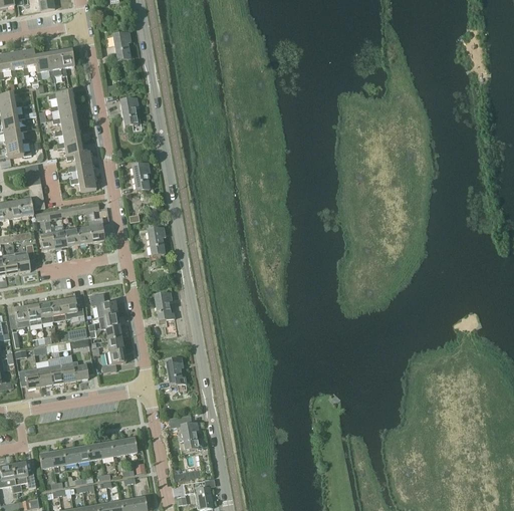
[(38,0),(40,10),(54,8),(53,0),(38,0)]
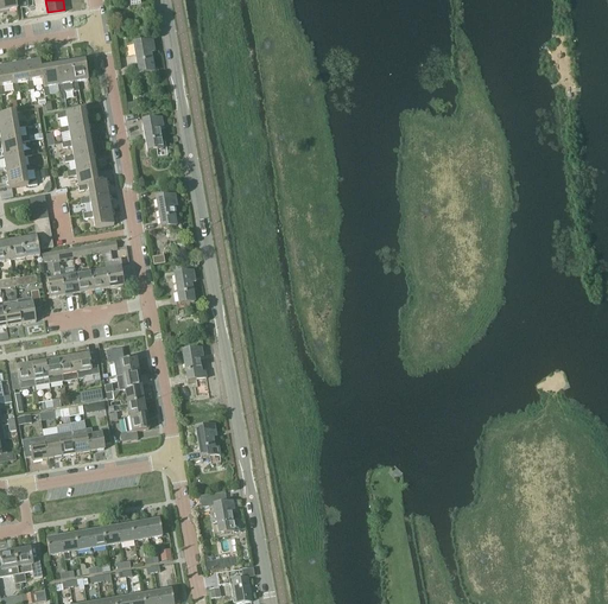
[(139,71),(154,69),(151,50),(154,50),(153,39),(134,42),(139,71)]
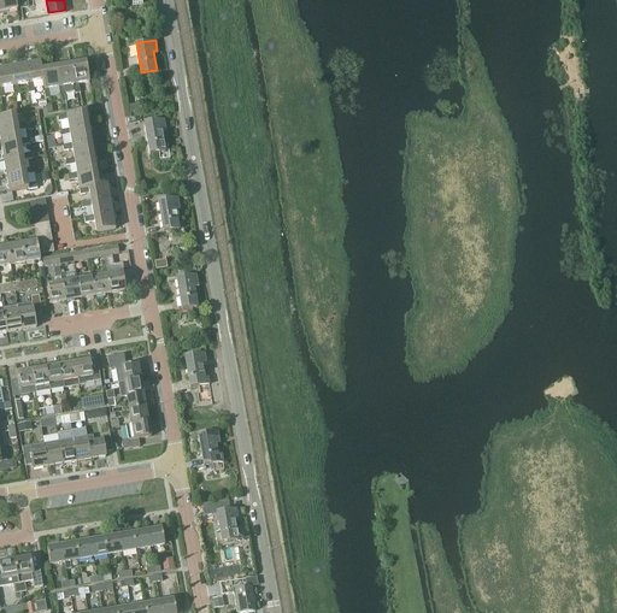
[(41,58),(25,60),(29,81),(28,81),(29,89),(35,89),(33,80),(43,78),(45,78),(42,66),(41,58)]
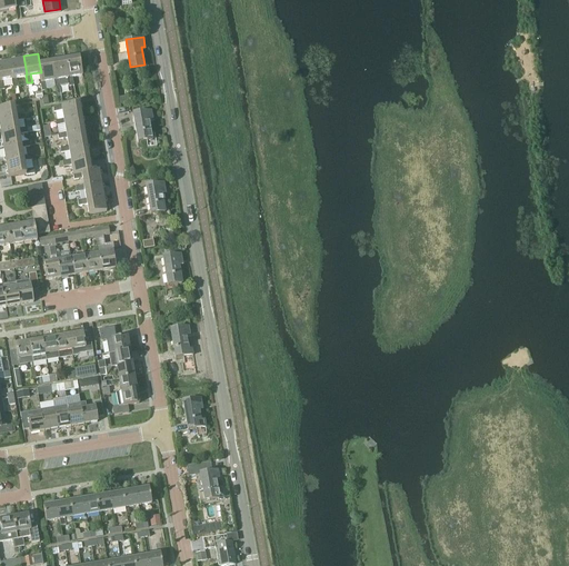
[(80,55),(66,57),(69,75),(68,75),(69,82),(69,83),(75,82),(73,73),(82,72),(80,55)]
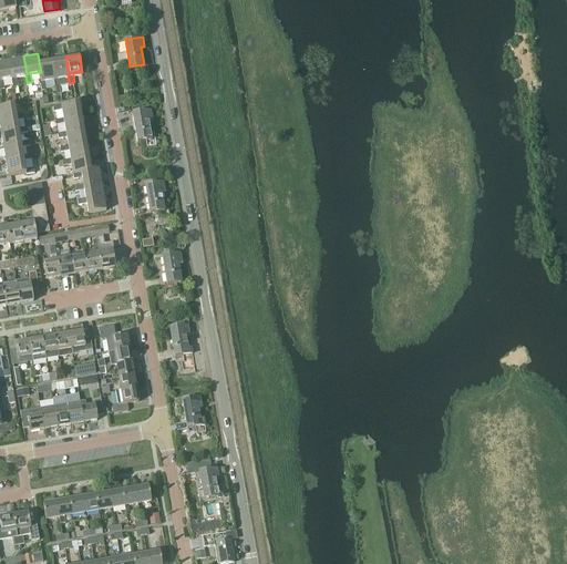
[(23,55),(10,59),(13,77),(11,77),(12,85),(18,84),(17,75),(26,74),(27,74),(23,55)]
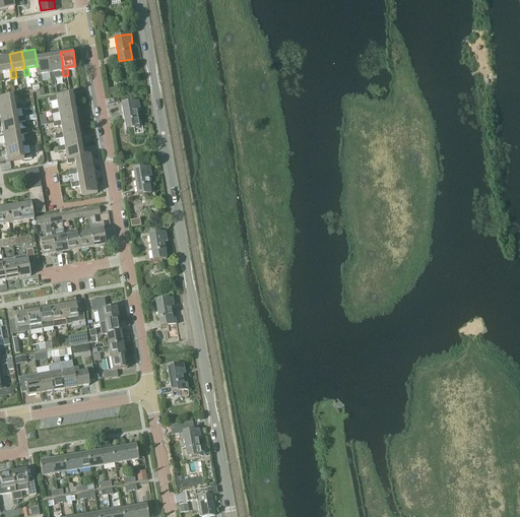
[(60,52),(48,54),(51,70),(49,70),(51,78),(55,78),(55,76),(63,75),(62,68),(63,68),(60,52)]
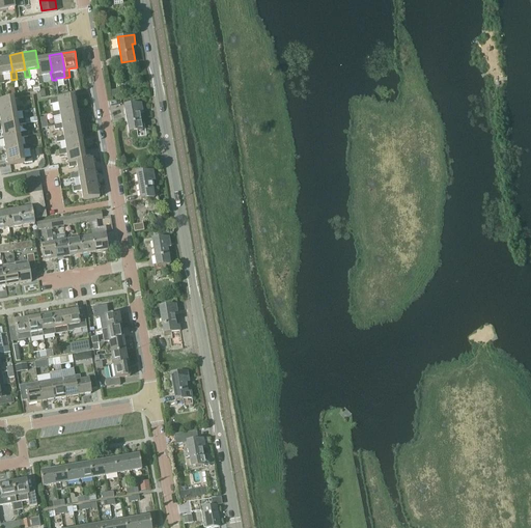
[(9,55),(0,56),(0,81),(4,81),(3,73),(10,72),(12,72),(9,55)]
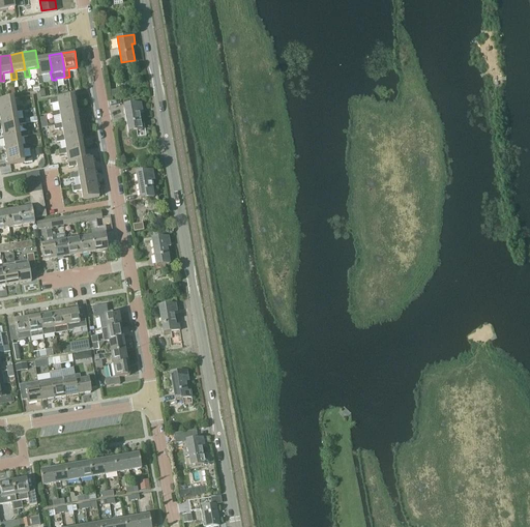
[(49,55),(36,57),(38,67),(37,67),(38,74),(37,74),(38,83),(43,82),(42,74),(50,71),(52,71),(49,55)]
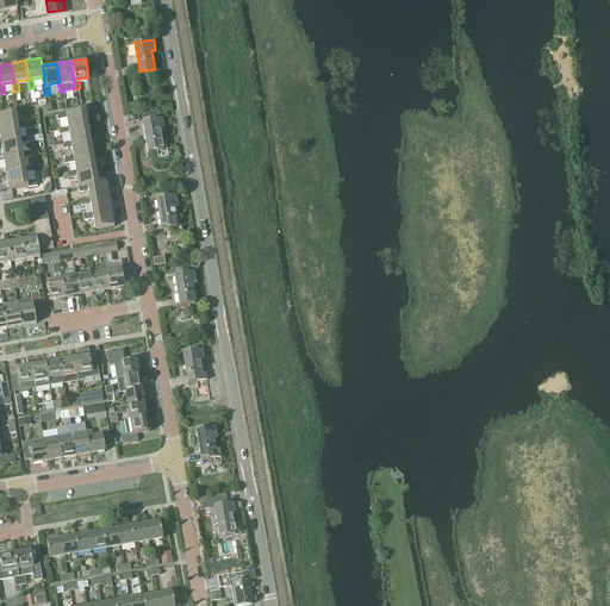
[(68,126),(88,123),(86,108),(66,111),(66,110),(57,112),(58,117),(67,116),(68,125),(68,126)]
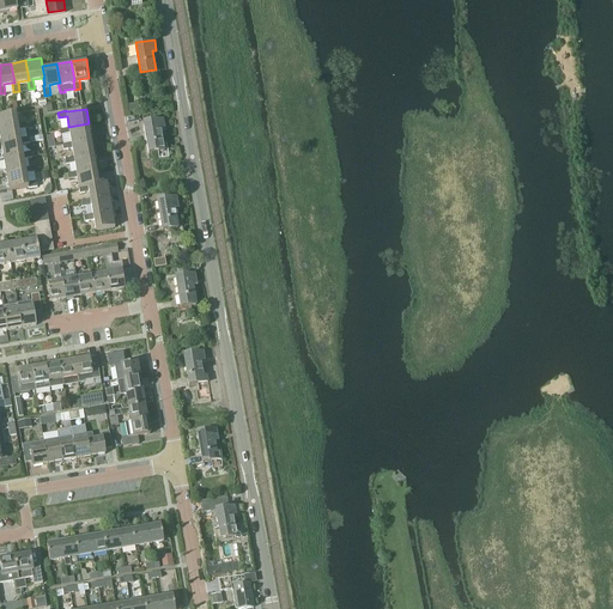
[(0,113),(0,128),(19,126),(19,127),(28,125),(26,120),(18,121),(16,111),(0,113)]
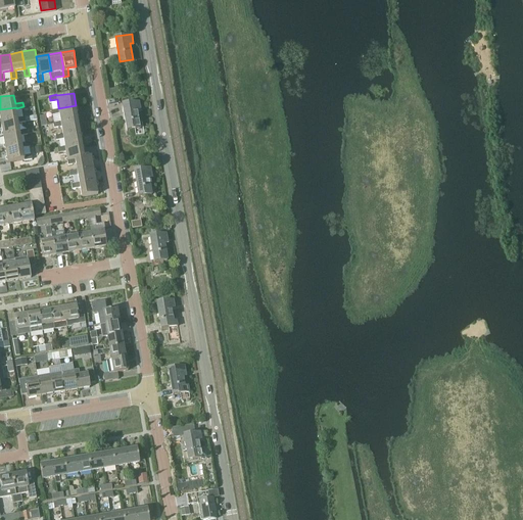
[(128,129),(141,127),(138,110),(141,109),(139,100),(123,103),(128,129)]
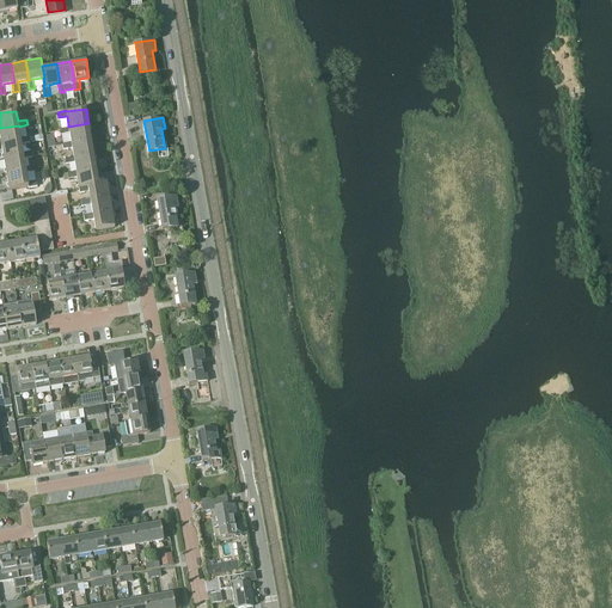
[(60,133),(69,130),(71,140),(72,141),(91,137),(89,123),(68,127),(68,126),(60,127),(60,133)]
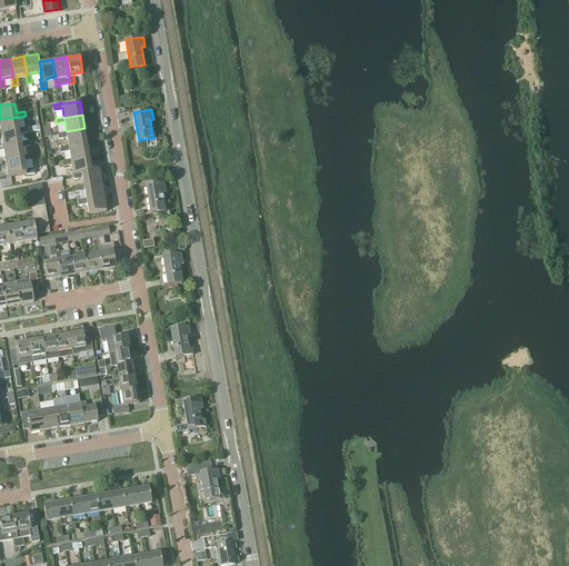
[(18,117),(0,119),(0,125),(1,133),(20,130),(20,131),(28,130),(28,129),(40,127),(39,123),(27,126),(19,127),(18,118),(18,117)]
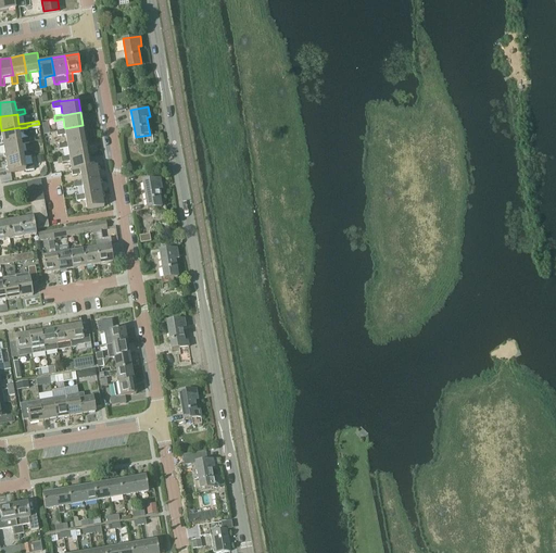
[(57,134),(65,133),(67,140),(67,141),(85,138),(83,125),(65,128),(64,127),(55,128),(57,134)]
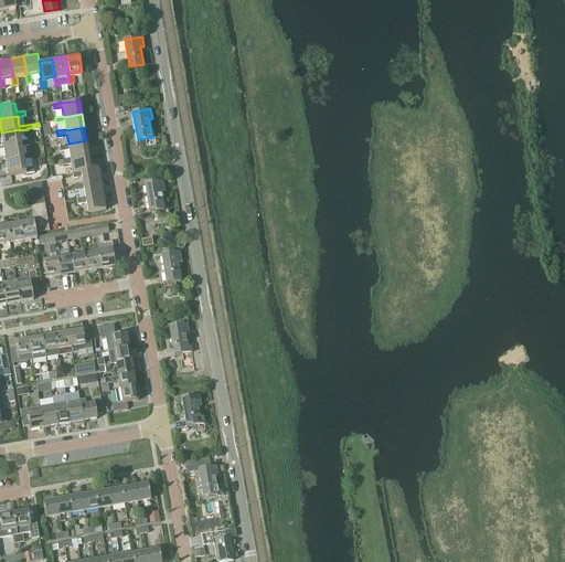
[(1,133),(3,145),(22,142),(22,145),(30,142),(30,138),(21,139),(20,130),(20,129),(1,133)]
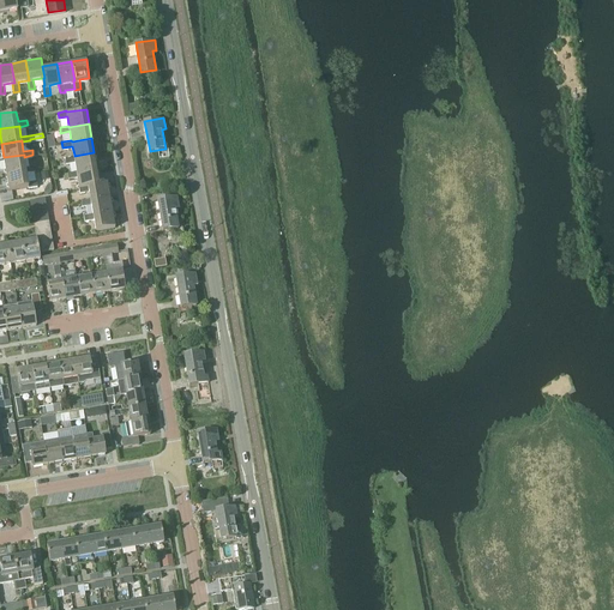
[(65,162),(74,161),(77,169),(77,170),(96,168),(94,152),(74,156),(74,155),(65,156),(65,162)]
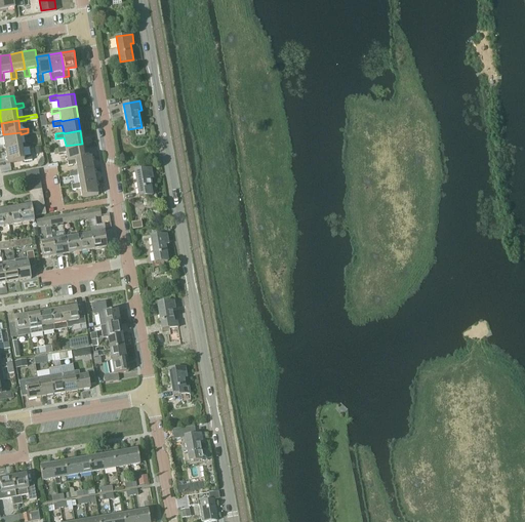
[(21,132),(3,134),(6,148),(23,146),(33,145),(32,139),(22,142),(21,134),(21,132)]
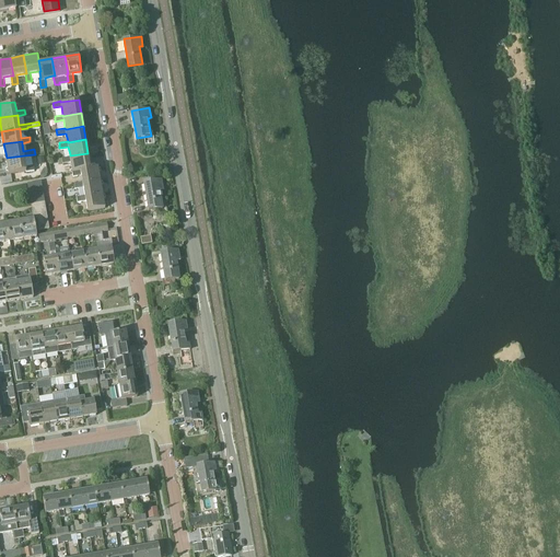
[(71,160),(72,170),(80,169),(90,166),(88,153),(70,155),(70,154),(61,157),(62,161),(71,160)]
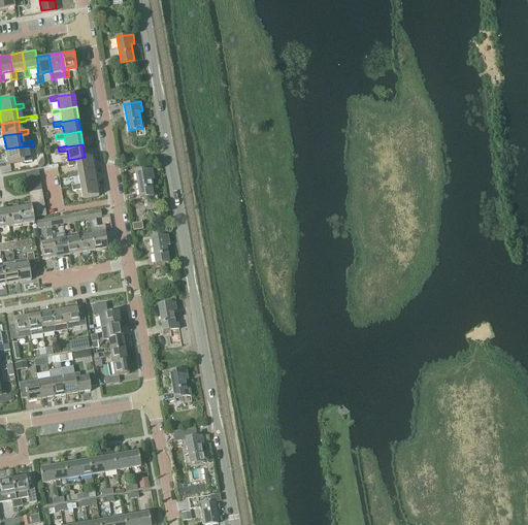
[(24,155),(23,149),(23,146),(6,149),(8,162),(25,159),(25,160),(32,159),(31,154),(24,155)]
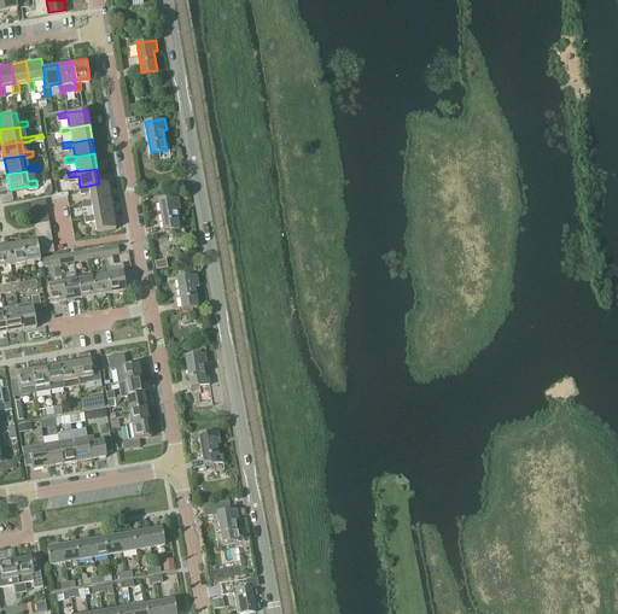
[(81,193),(89,191),(91,199),(91,200),(111,197),(109,181),(99,183),(88,186),(80,187),(81,193)]
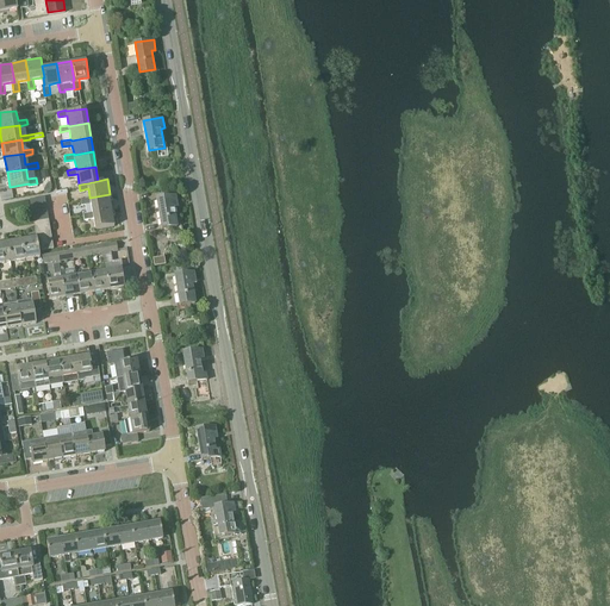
[(32,205),(47,202),(45,194),(30,197),(32,205)]
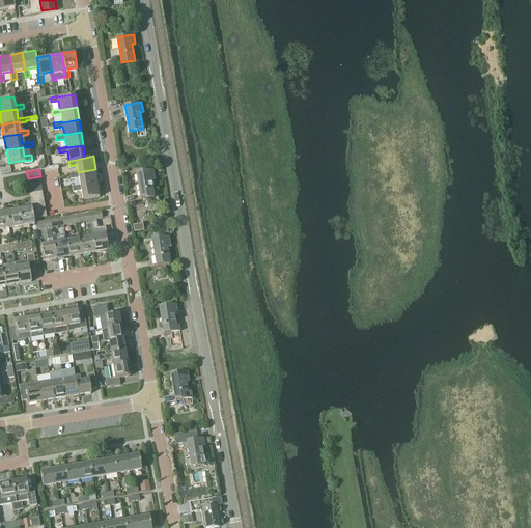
[(71,177),(79,175),(80,184),(81,185),(98,182),(95,169),(78,172),(78,171),(71,172),(71,177)]
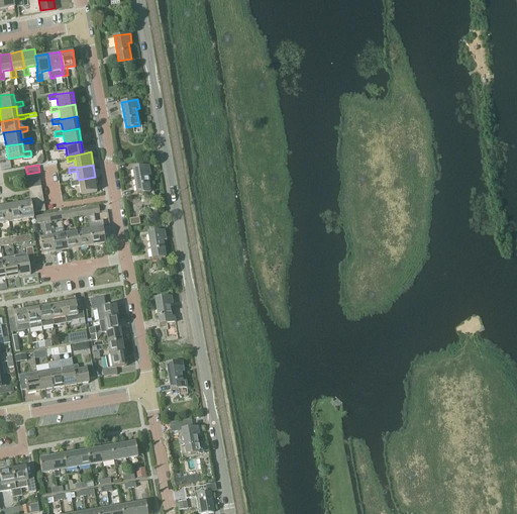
[(149,187),(146,171),(149,170),(148,165),(133,168),(137,193),(145,192),(146,197),(154,196),(152,186),(149,187)]
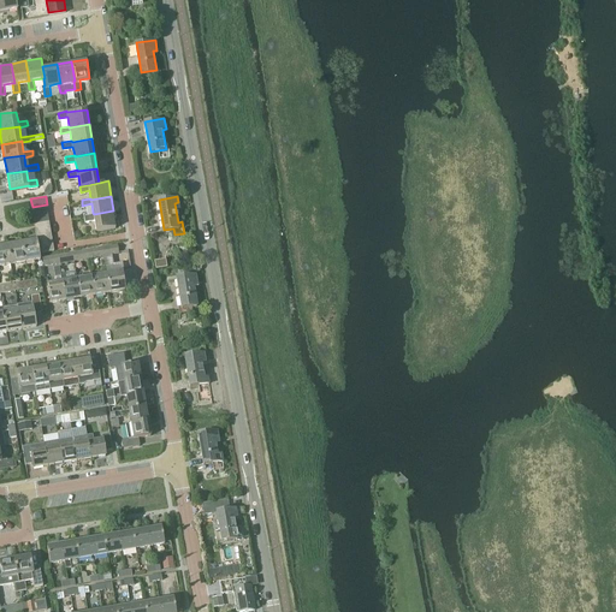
[(34,214),(48,212),(47,205),(33,207),(34,214)]
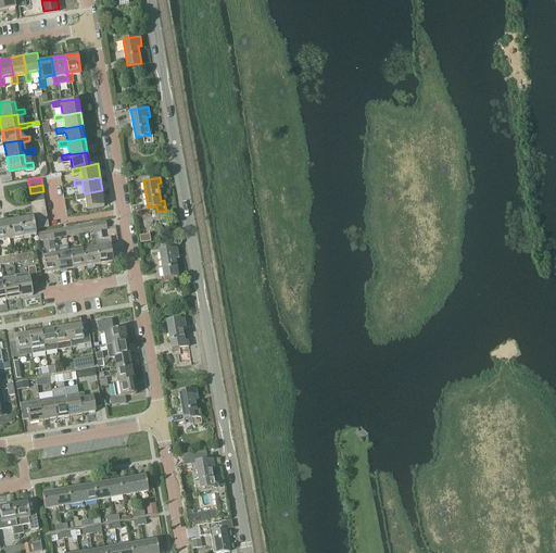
[(87,206),(104,204),(102,190),(85,193),(84,192),(76,193),(76,198),(85,197),(87,206)]
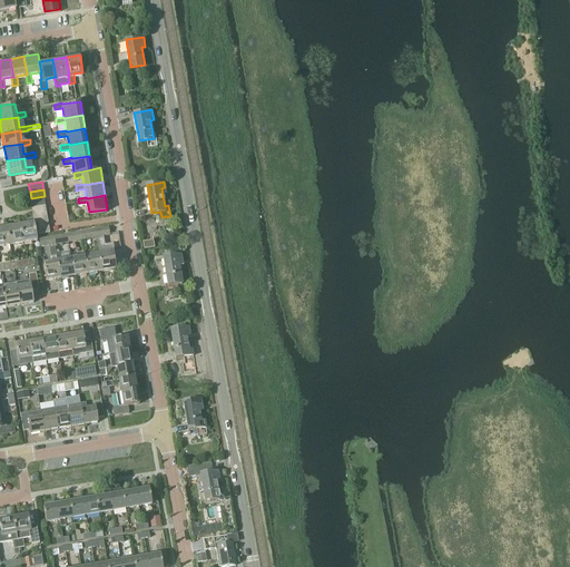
[(32,205),(46,203),(45,196),(31,198),(32,205)]
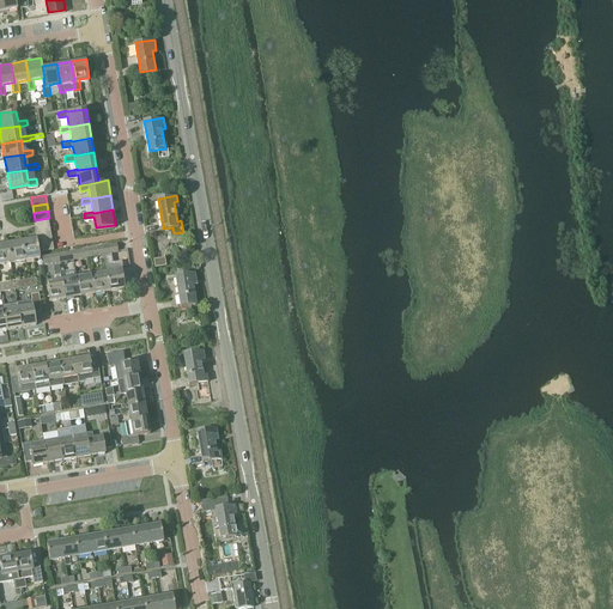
[(36,227),(50,225),(49,218),(35,220),(36,227)]
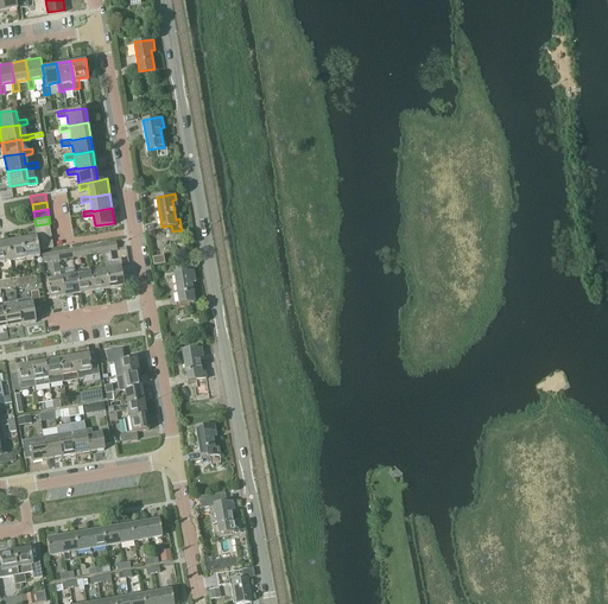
[(37,233),(51,230),(50,223),(36,226),(37,233)]
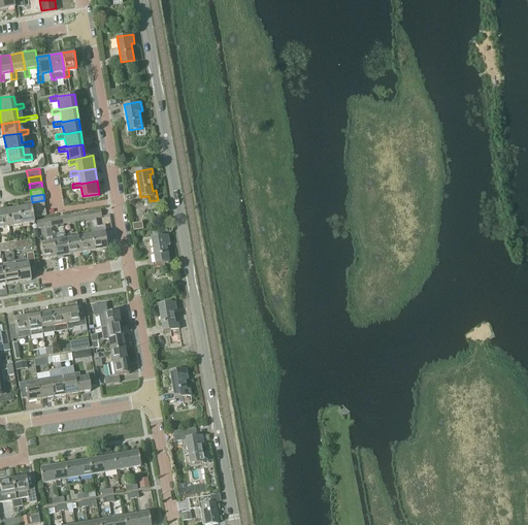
[(33,208),(45,206),(44,200),(32,202),(32,204),(33,208)]
